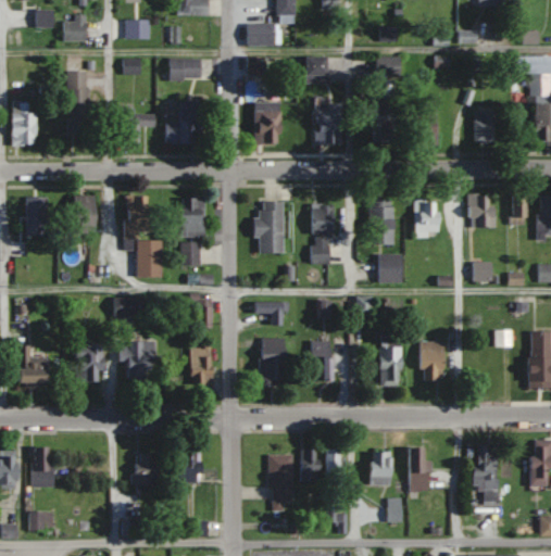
[(339,0),(323,0),(324,9),(339,8),(339,0)]
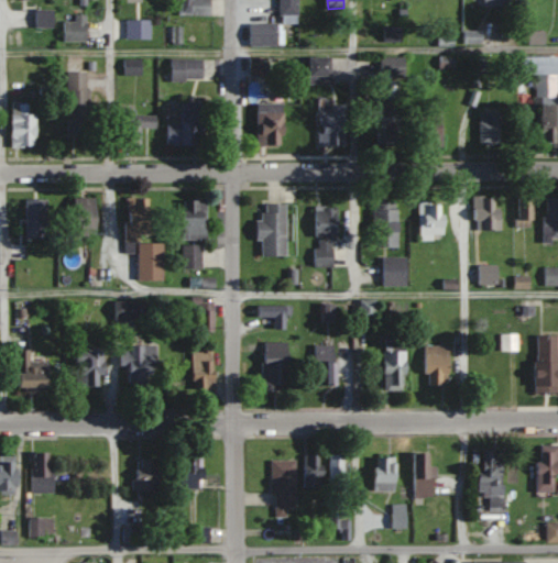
[(55,28),(55,9),(36,9),(36,28),(55,28)]
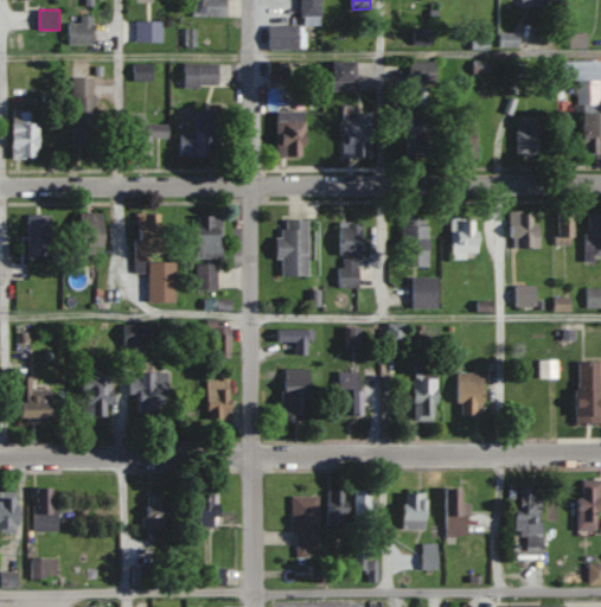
[(70,45),(95,45),(95,16),(82,16),(82,24),(70,24),(70,45)]
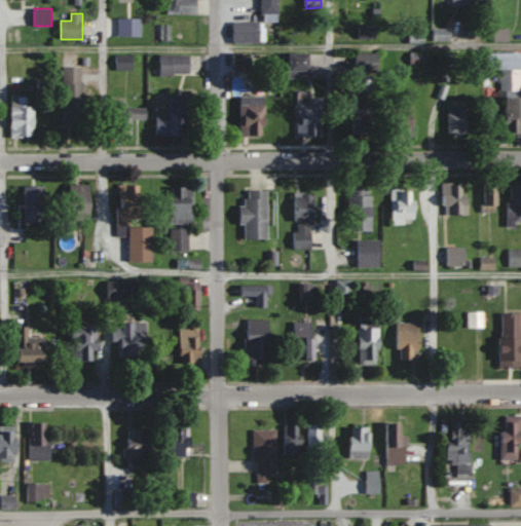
[(375,26),(362,26),(362,38),(375,38),(375,26)]
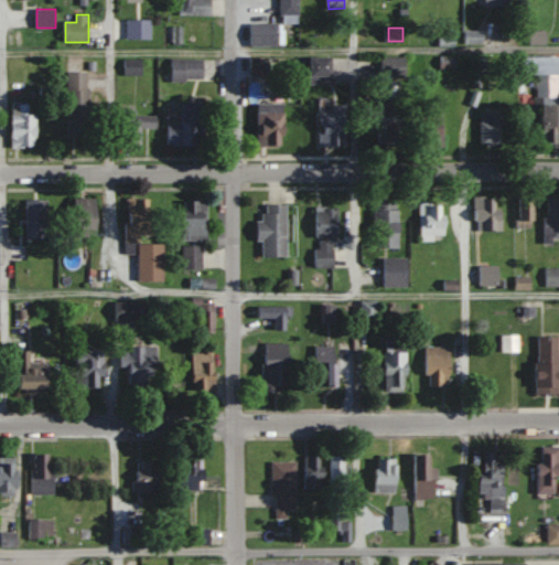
[(468,43),(484,43),(484,32),(468,32),(468,43)]
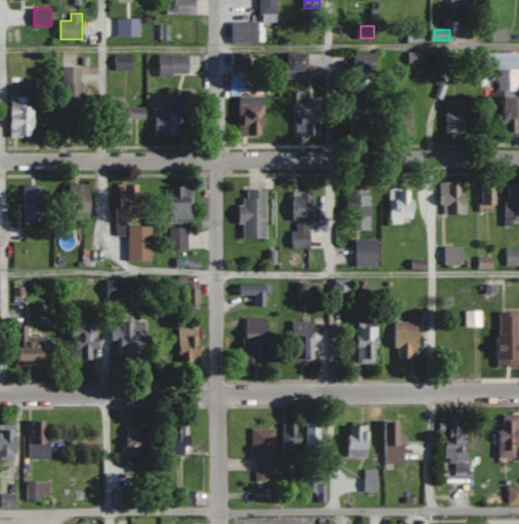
[(501,71),(501,91),(518,91),(518,52),(486,52),(486,71),(501,71)]
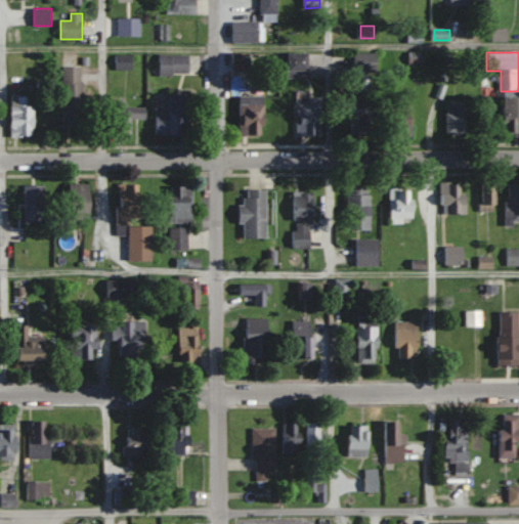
[(308,53),(288,53),(288,77),(308,77),(308,53)]
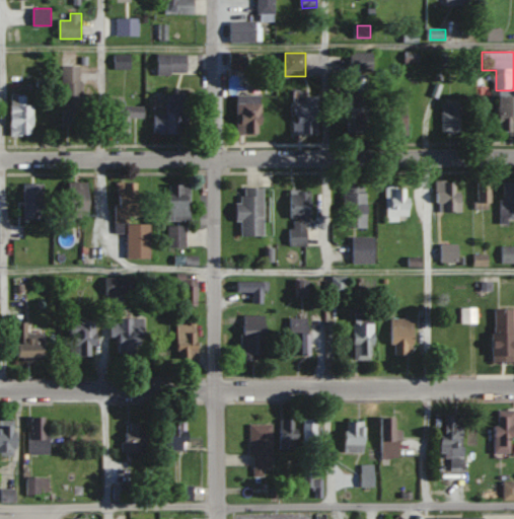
[(374,53),(352,53),(352,72),(374,72),(374,53)]
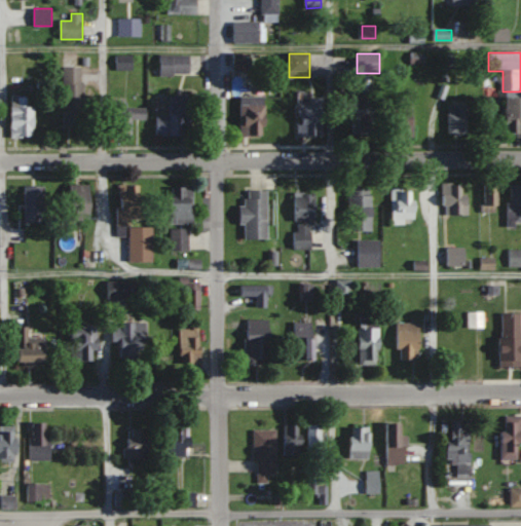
[(192,54),(160,54),(160,75),(192,75),(192,54)]
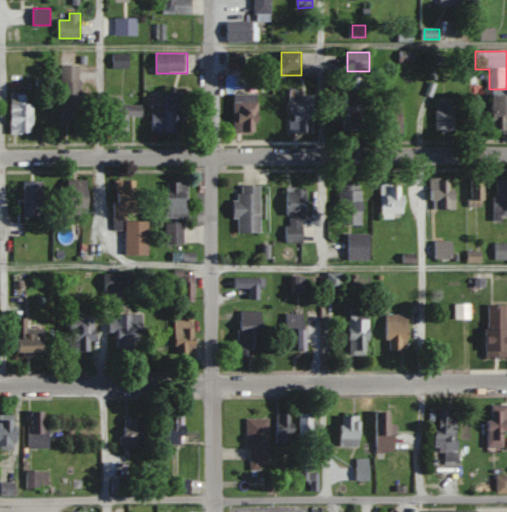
[(130,69),(130,54),(114,54),(114,69),(130,69)]
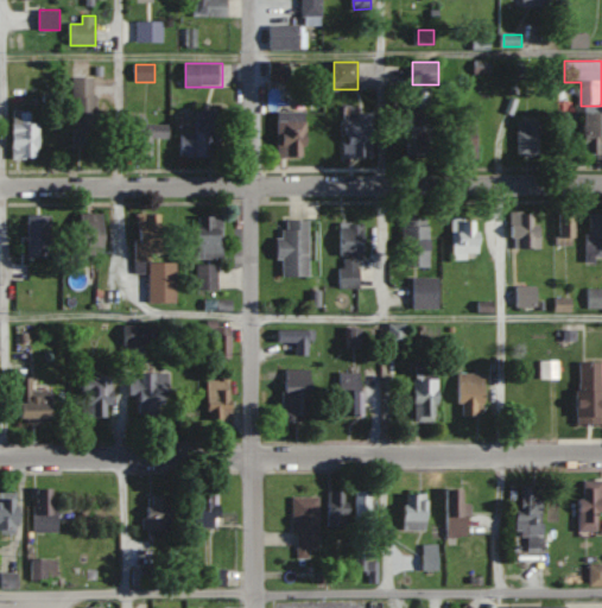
[(74,150),(99,150),(99,78),(74,78),(74,150)]
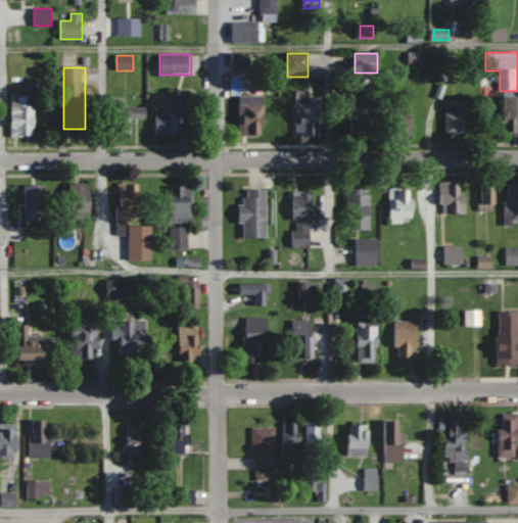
[(11,138),(34,138),(34,107),(28,107),(28,95),(11,95),(11,138)]
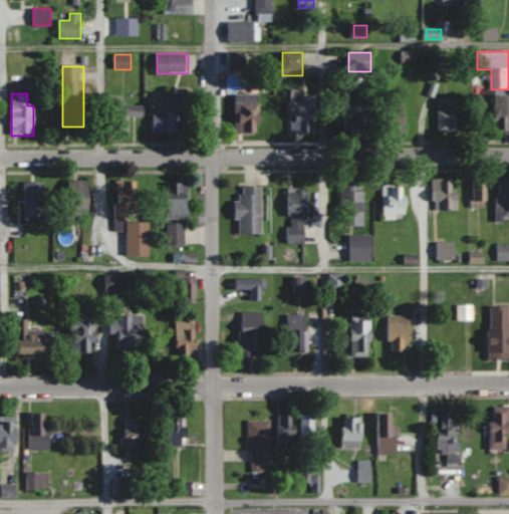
[(153,134),(188,134),(188,93),(166,93),(166,113),(153,113),(153,134)]
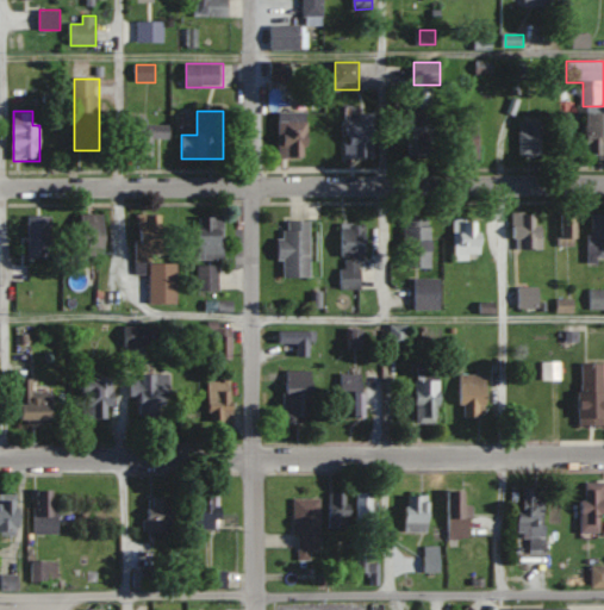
[(406,111),(406,156),(431,156),(431,111),(406,111)]
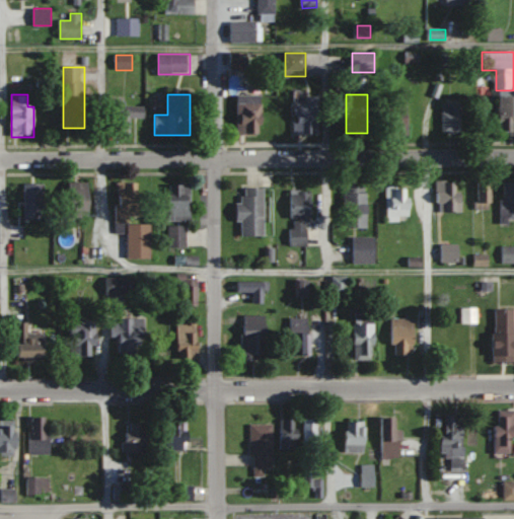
[(237,136),(262,136),(262,95),(237,95),(237,136)]
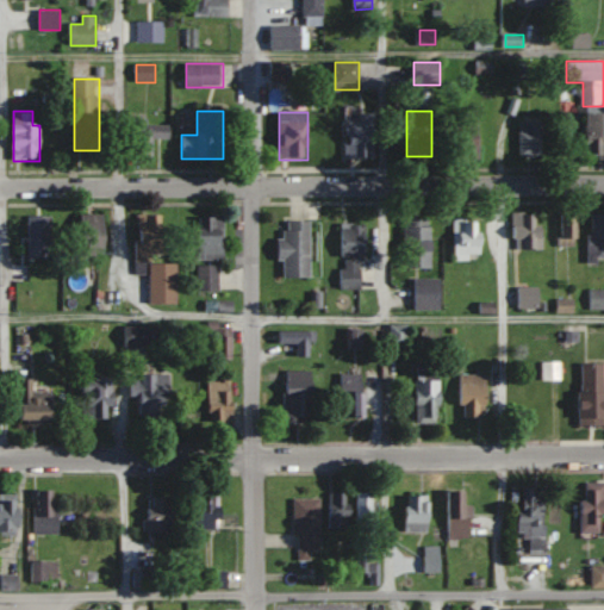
[(375,113),(355,113),(355,120),(347,120),(347,157),(375,159),(375,113)]
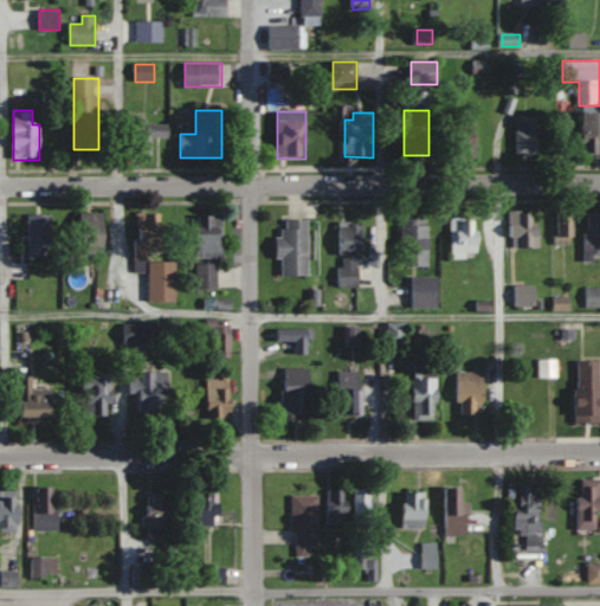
[(599,114),(582,115),(581,159),(599,158),(599,114)]
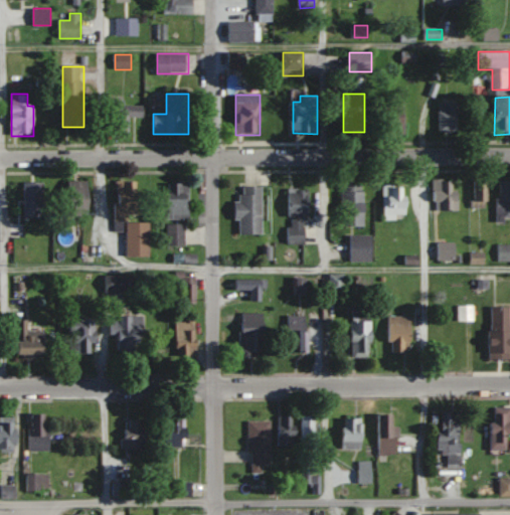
[(389,135),(404,135),(404,99),(389,99),(389,135)]
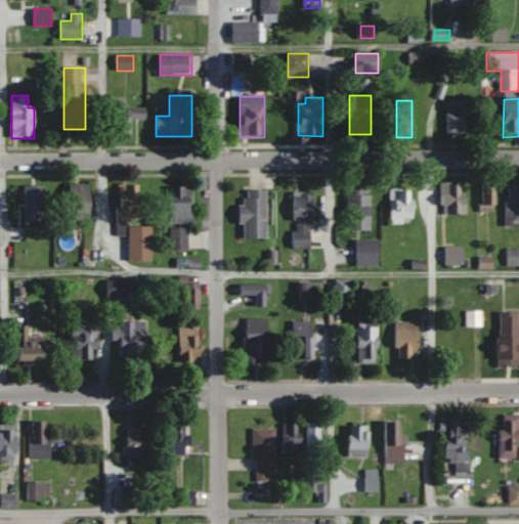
[(115,139),(132,139),(132,119),(146,119),(146,105),(115,105),(115,139)]
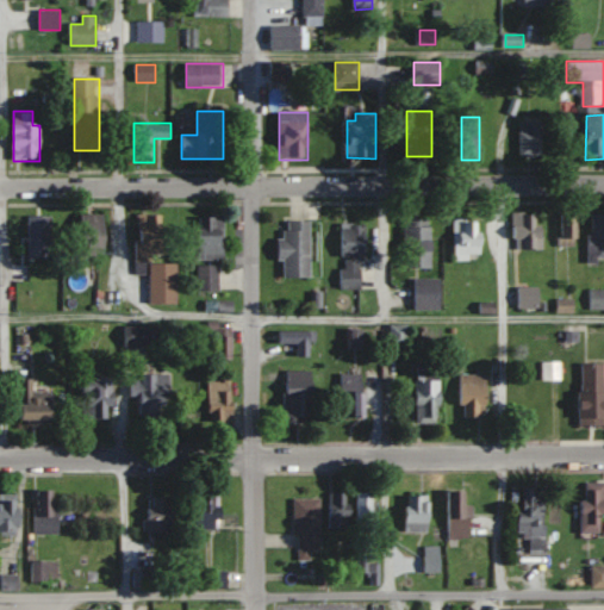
[(520,156),(543,156),(543,123),(521,123),(520,156)]
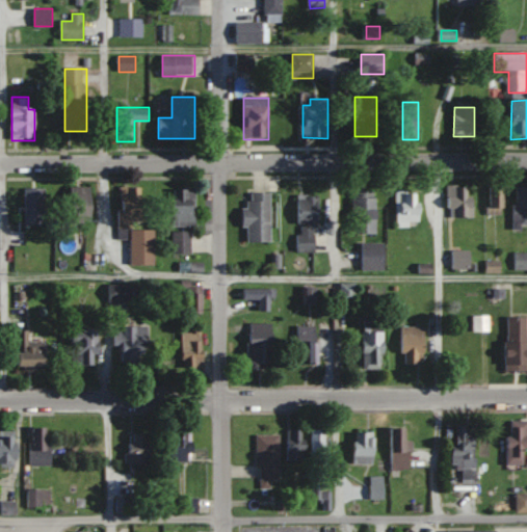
[(68,187),(68,220),(90,220),(90,187),(68,187)]
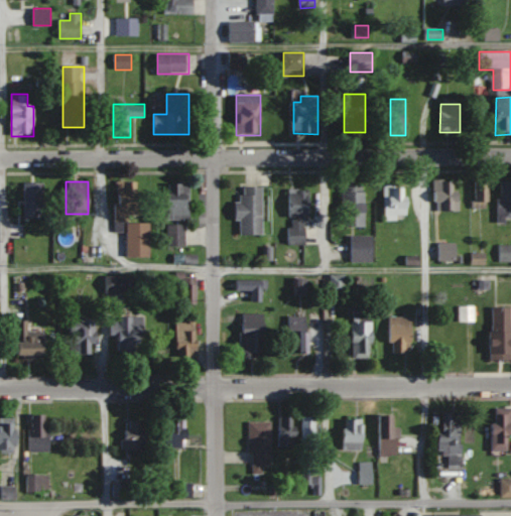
[(139,181),(117,181),(117,221),(139,221),(139,181)]
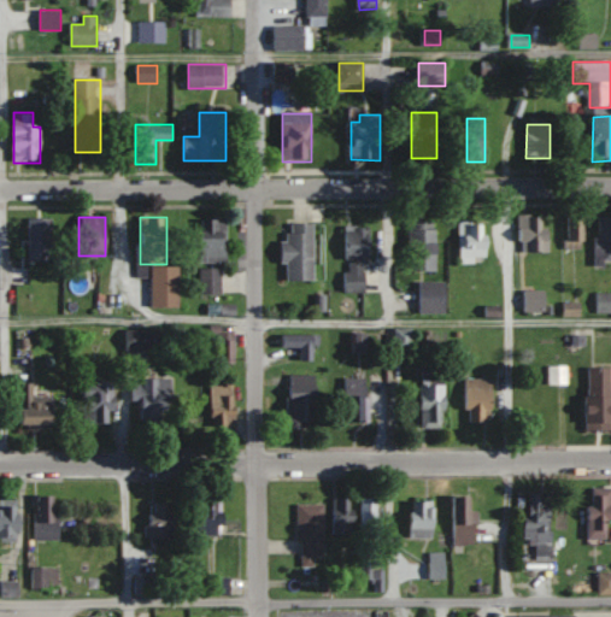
[(551,227),(544,227),(544,217),(520,217),(520,253),(551,253),(551,227)]
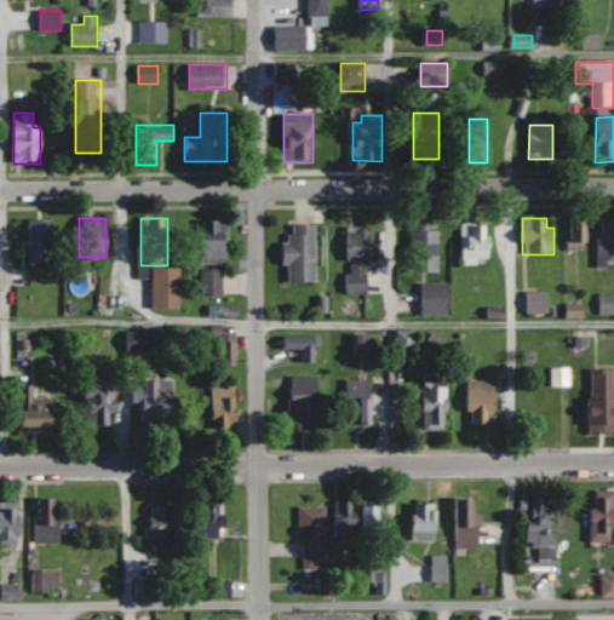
[(586,250),(586,218),(569,218),(569,250),(586,250)]
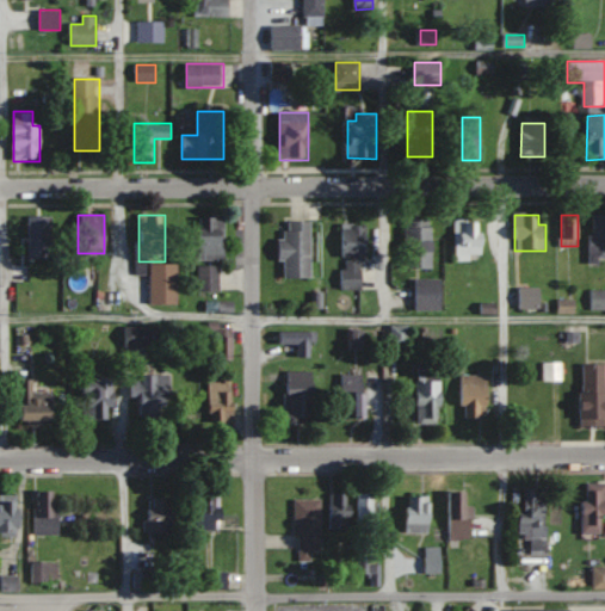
[(592,263),(604,263),(604,216),(592,216),(592,263)]
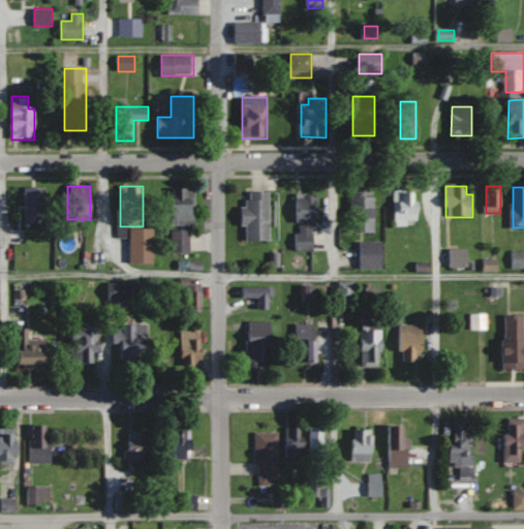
[(26,188),(26,223),(45,223),(45,188),(26,188)]
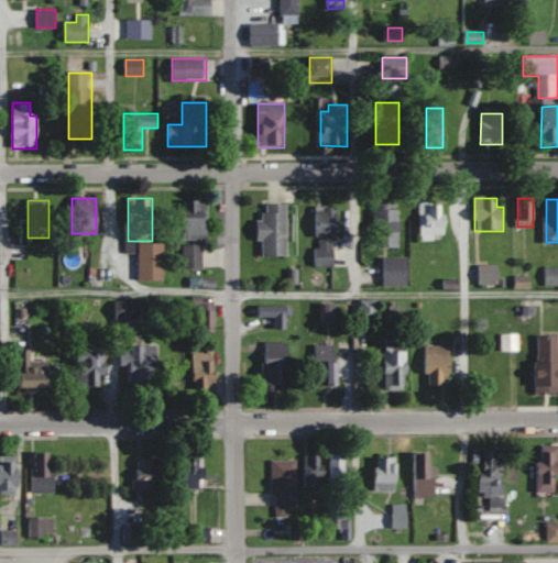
[(179,219),(179,240),(209,240),(209,200),(186,200),(186,219),(179,219)]
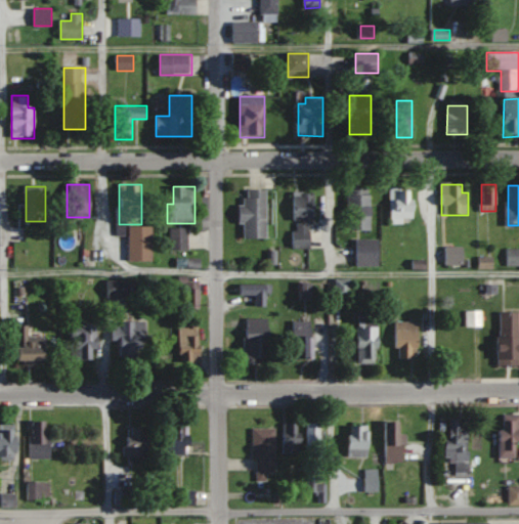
[(267,190),(243,190),(243,224),(245,224),(245,238),(267,238),(267,190)]
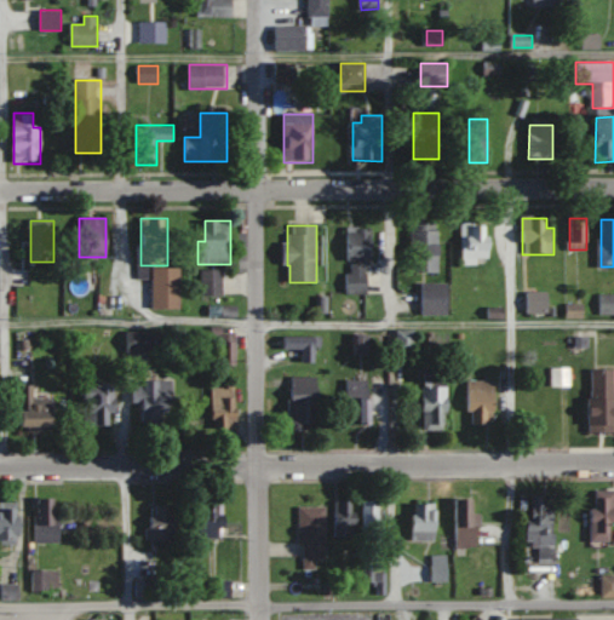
[(463,225),(463,258),(489,258),(489,225),(463,225)]
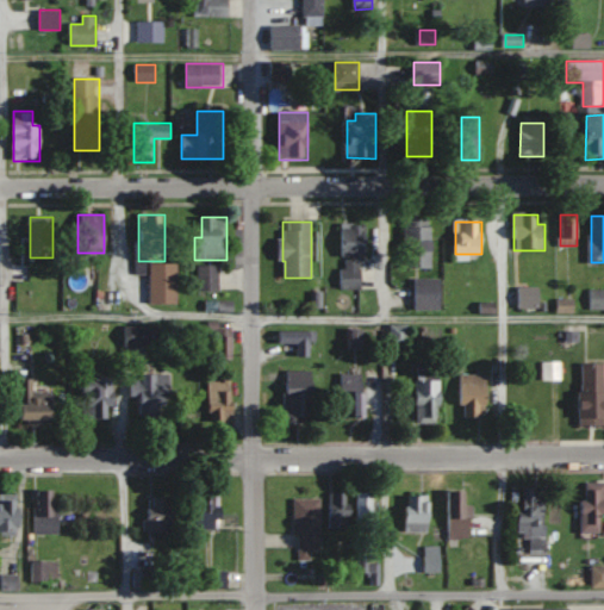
[(366,225),(341,225),(341,257),(343,257),(343,290),(366,290),(366,225)]
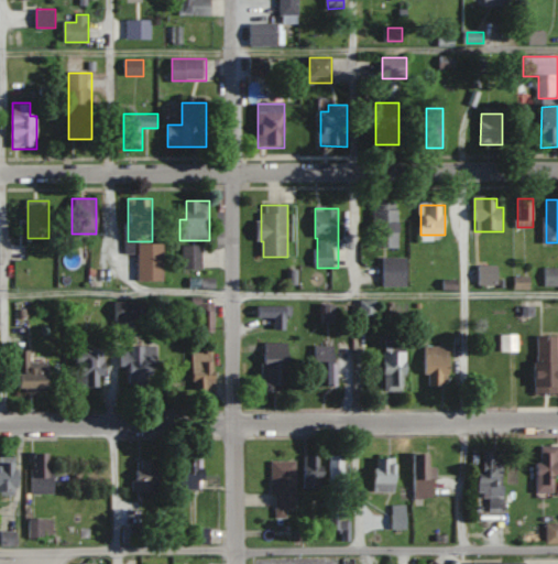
[(374,248),(398,248),(398,208),(374,208),(374,248)]
